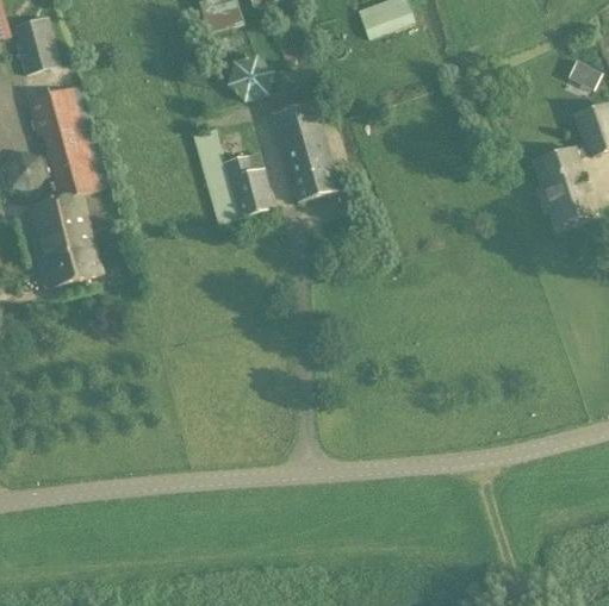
[(0,39),(13,37),(2,0),(0,0),(0,39)]
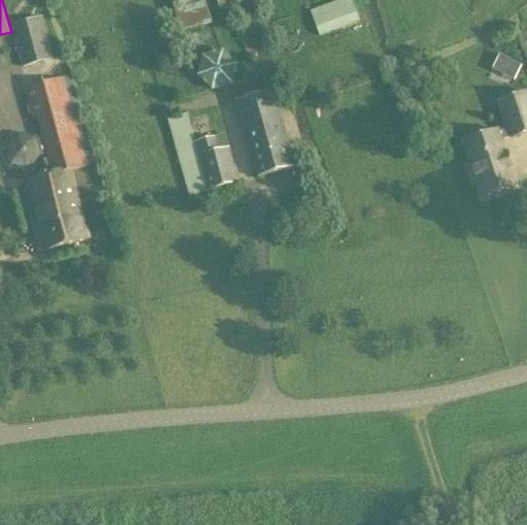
[(184,0),(174,2),(183,28),(211,22),(204,0),(184,0)]
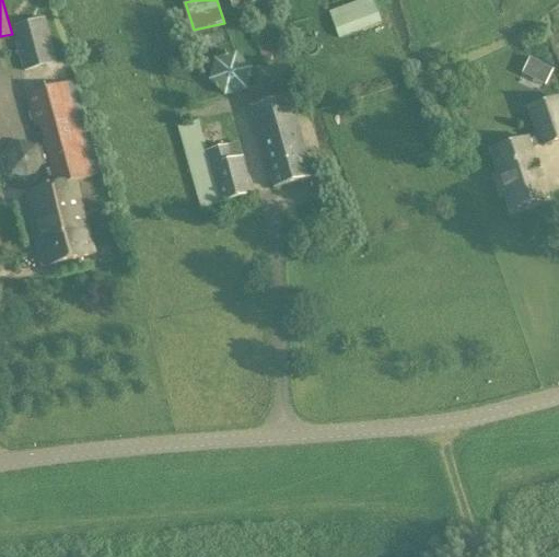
[(338,35),(382,20),(373,0),(354,0),(328,10),(338,35)]
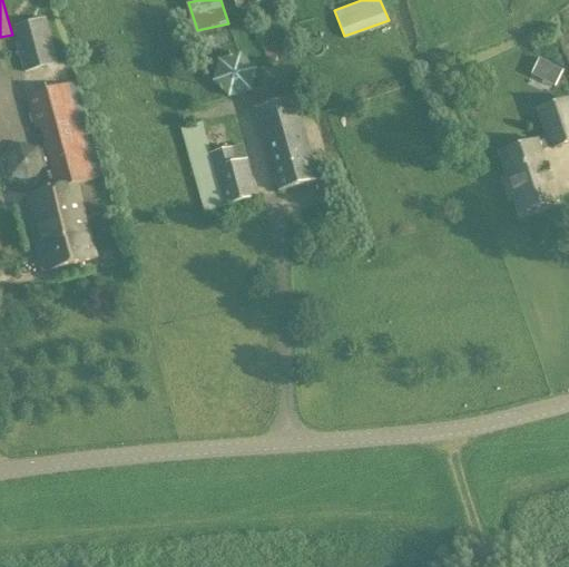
[(57,60),(50,33),(45,15),(16,22),(21,41),(18,42),(25,69),(57,60)]
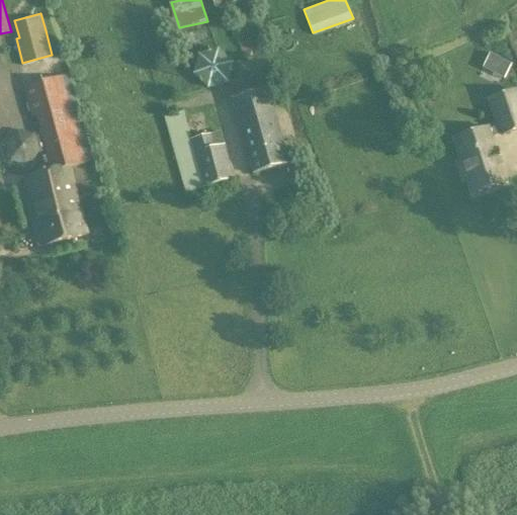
[(253,35),(240,40),(244,51),(257,46),(253,35)]
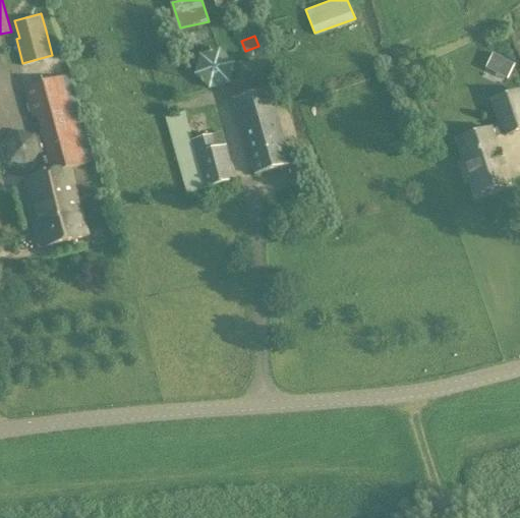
[(200,53),(195,72),(210,87),(229,81),(234,61),(220,48),(200,53)]
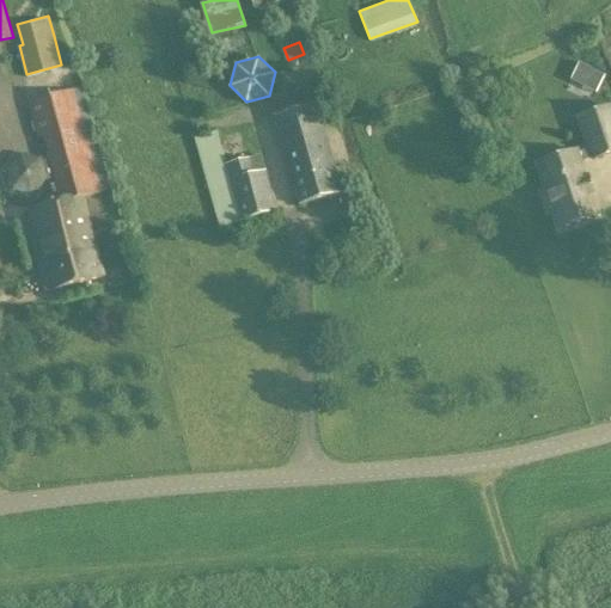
[(101,190),(74,88),(29,100),(38,136),(44,134),(61,200),(31,207),(48,274),(42,275),(46,290),(104,275),(83,195),(101,190)]
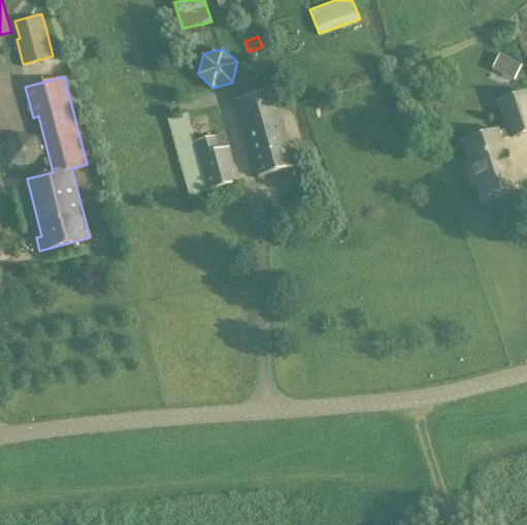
[(259,174),(295,164),(273,88),(237,98),(259,174)]
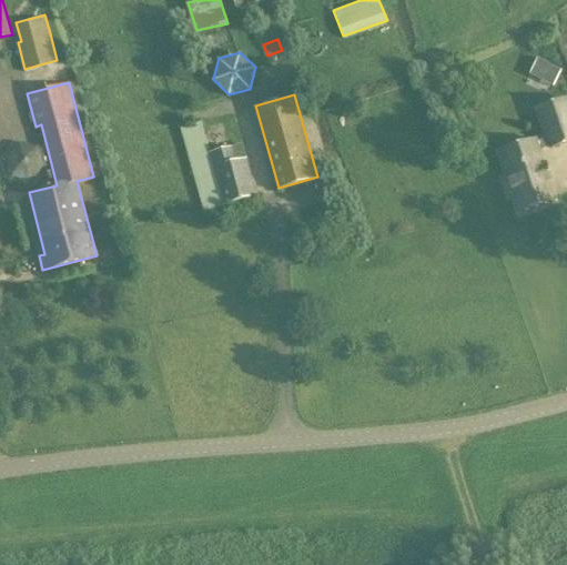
[(536,140),(535,137),(500,149),(508,173),(504,174),(509,192),(514,191),(519,209),(555,198),(548,179),(552,178),(546,162),(544,162),(538,148),(552,143),(552,145),(566,140),(566,97),(539,104),(549,135),(536,140)]
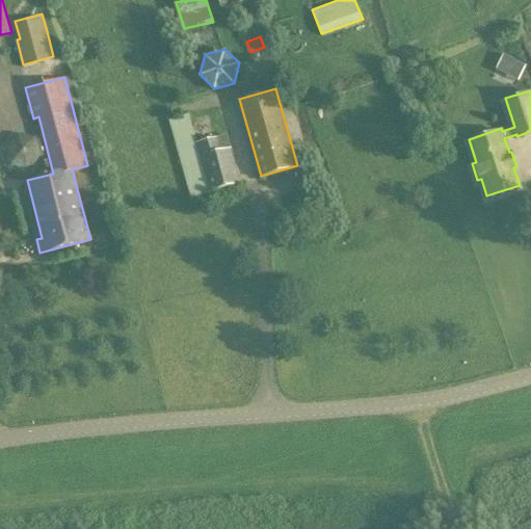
[(191,195),(240,182),(227,134),(198,142),(190,113),(169,118),(191,195)]
